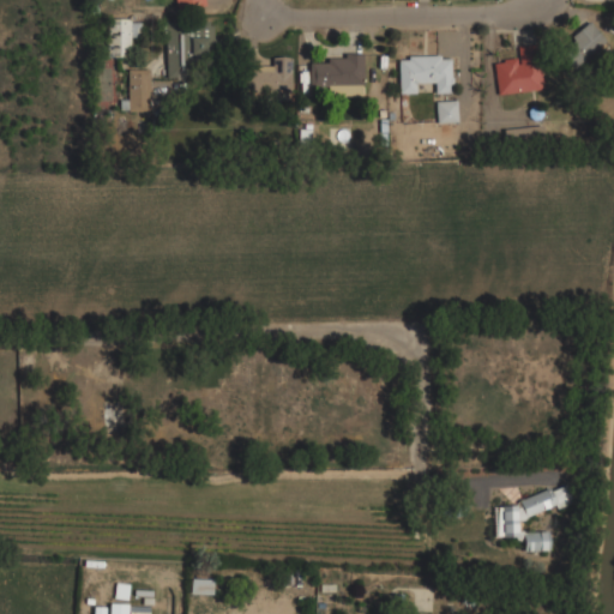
[(174,0),(176,10),(204,6),(203,0),(174,0)]
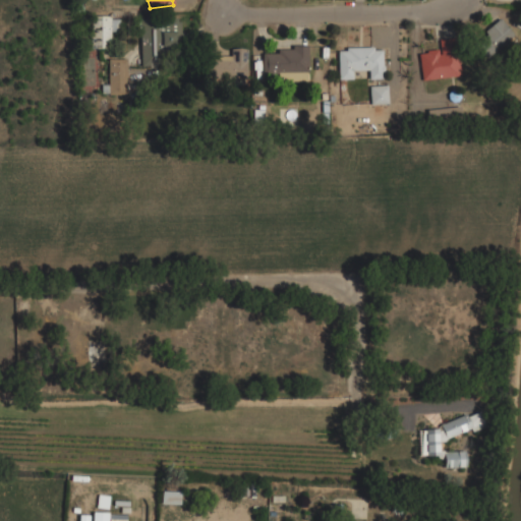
[(90,48),(113,48),(113,15),(90,15),(90,48)]
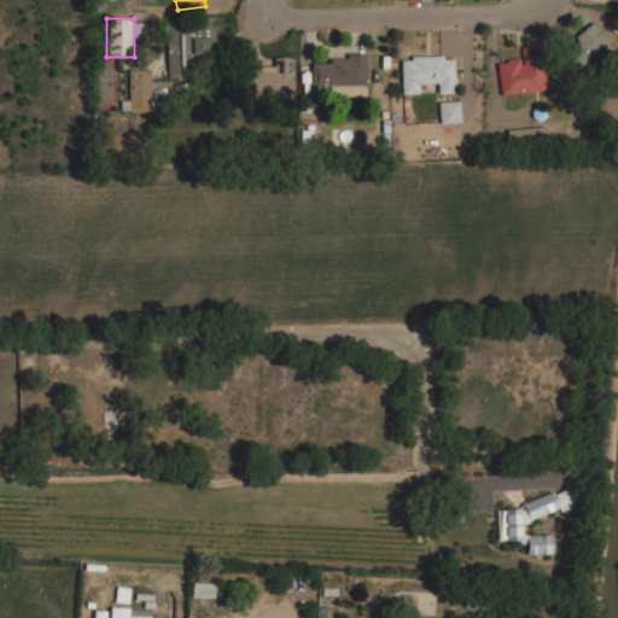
[(577,69),(610,41),(593,21),(560,48),(577,69)]
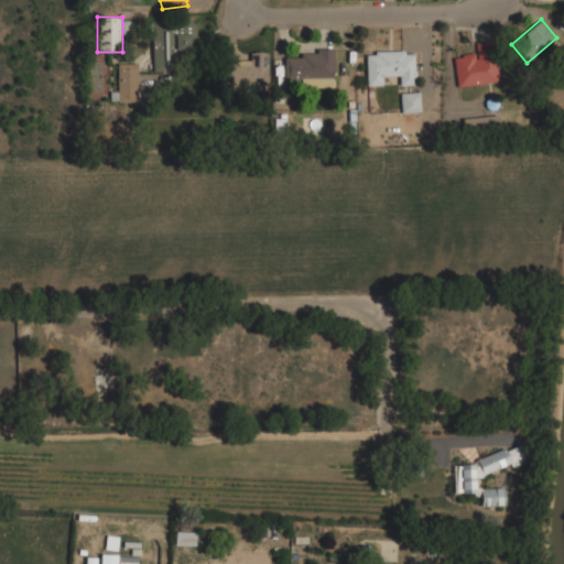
[(195,20),(151,21),(152,71),(169,69),(167,56),(196,55),(195,20)]
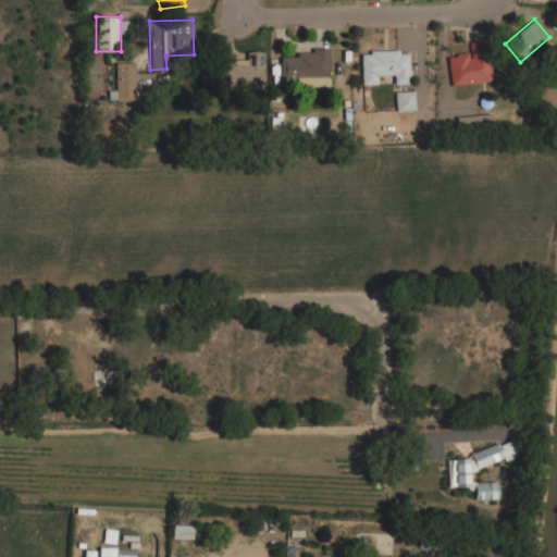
[(329,84),(329,48),(291,48),(291,59),(280,59),(280,84),(329,84)]
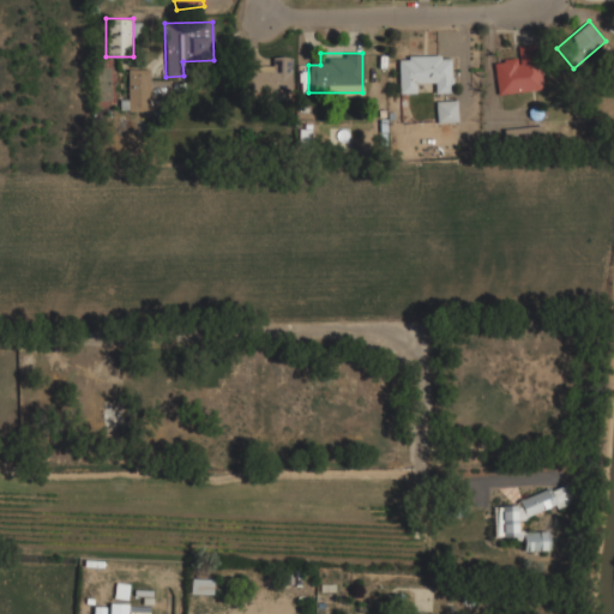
[(397,54),(397,94),(413,94),(413,82),(431,82),(431,92),(451,92),(451,54),(397,54)]
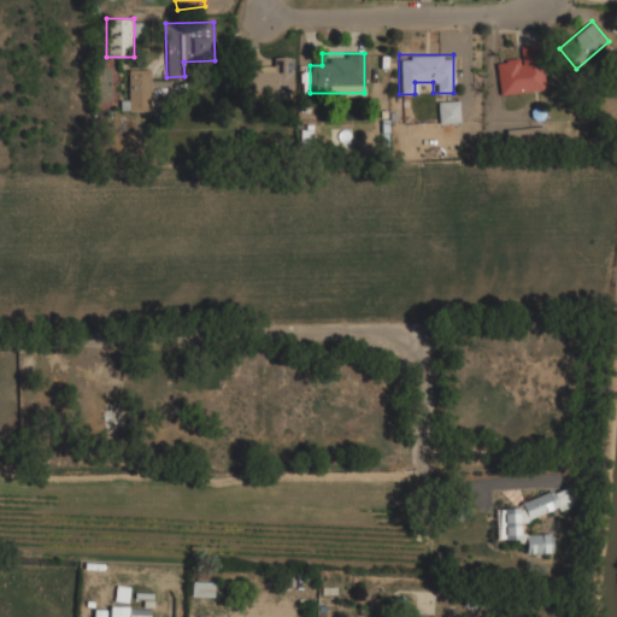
[(292,93),(292,57),(268,57),(268,69),(242,69),(241,92),(292,93)]
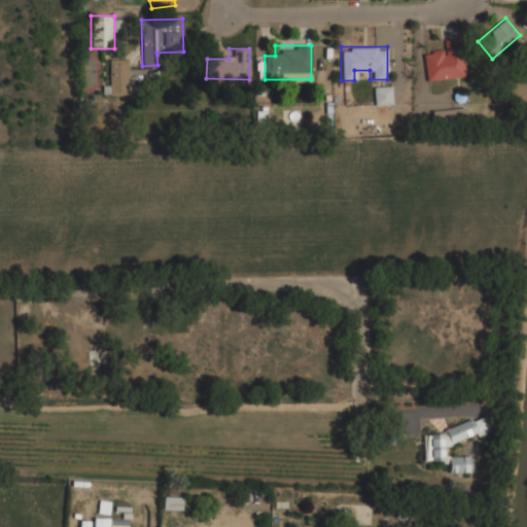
[(426,80),(466,76),(463,48),(423,53),(426,80)]
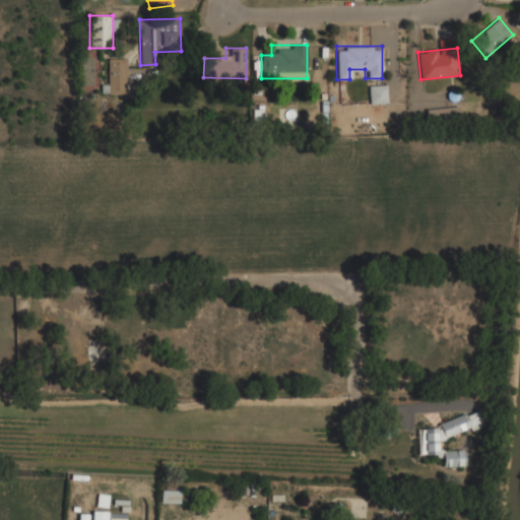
[(125,57),(107,57),(107,83),(102,83),(102,94),(125,94),(125,57)]
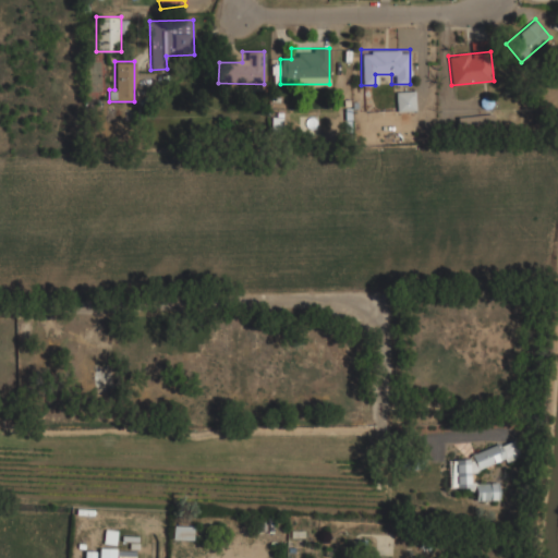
[(396,91),(396,111),(415,111),(415,91),(396,91)]
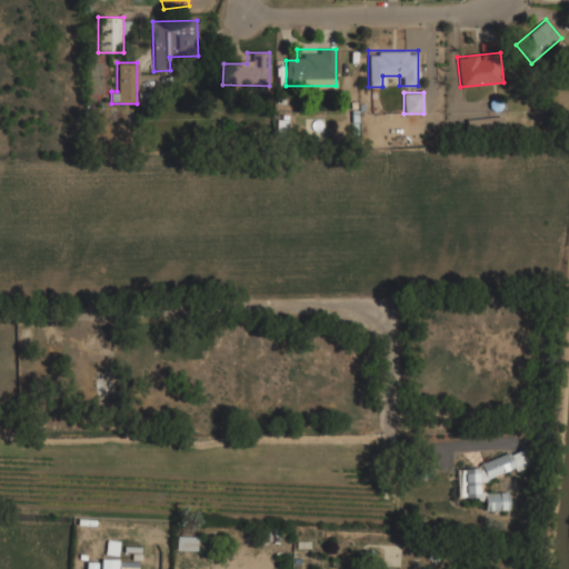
[(508,491),(480,492),(479,473),(528,472),(527,453),(481,455),(481,468),(459,468),(460,498),(483,497),(483,510),(508,509),(508,491)]
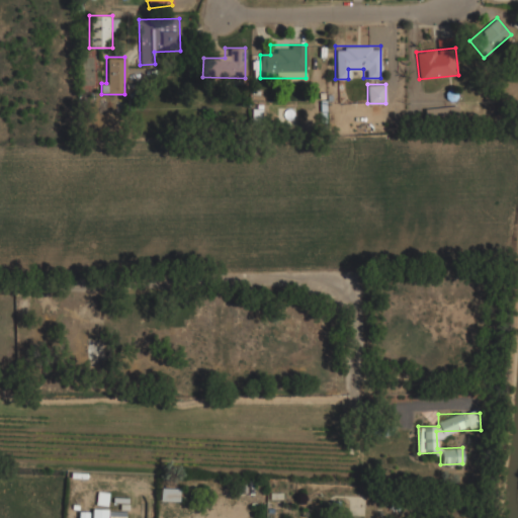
[(160,501),(179,501),(179,488),(160,488),(160,501)]
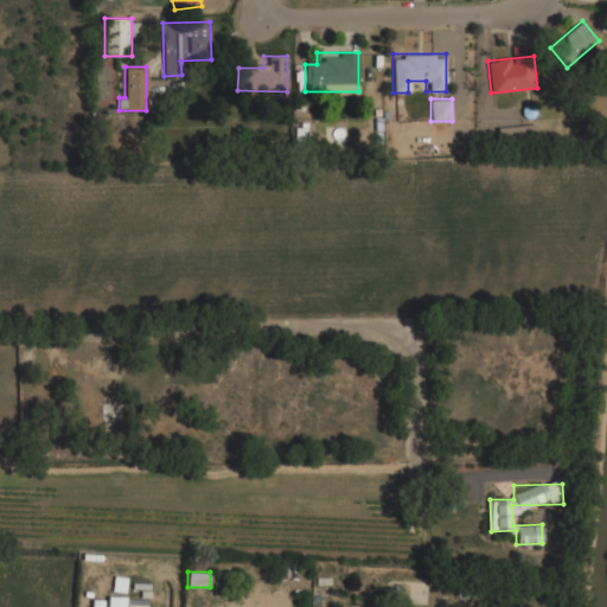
[(88,606),(147,606),(148,599),(106,596),(106,600),(89,600),(88,606)]
